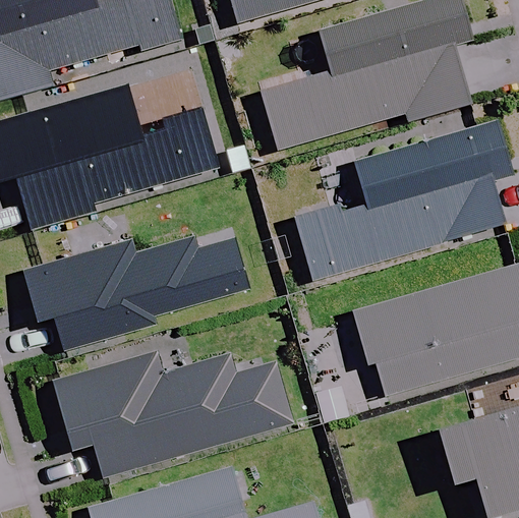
[(0,0),(0,100),(52,85),(50,76),(141,50),(181,39),(170,0),(95,0),(92,1),(92,0),(0,0)]
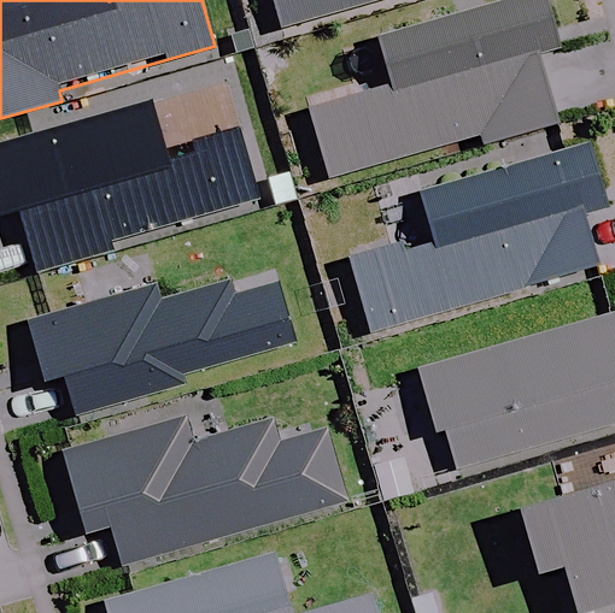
[(274,0),(281,27),(373,0),(274,0)]
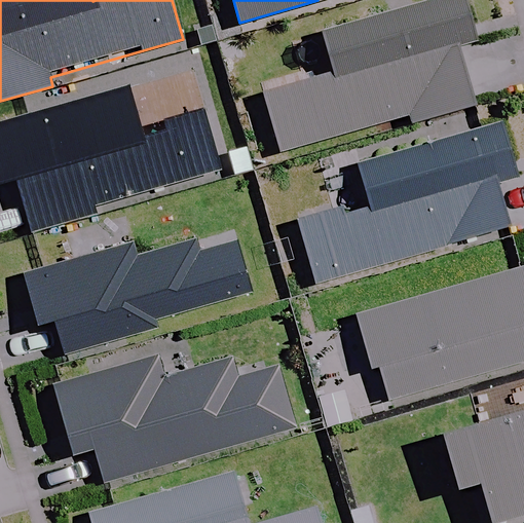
[(477,40),(464,0),(431,0),(323,31),(334,72),(263,92),(279,151),(474,96),(459,45),(477,40)]
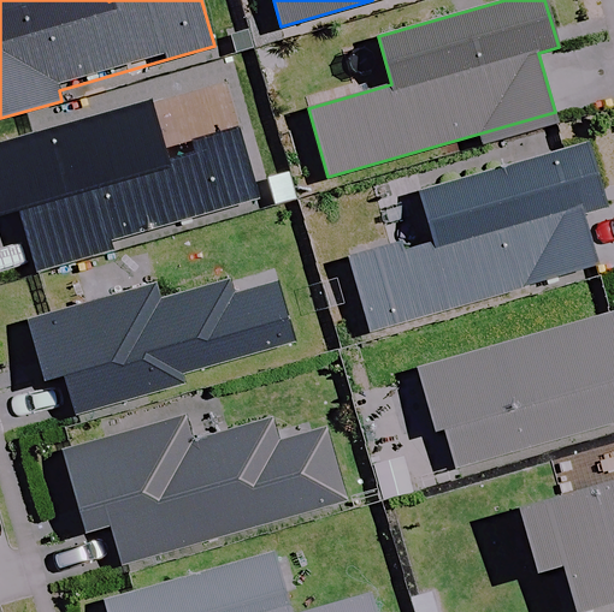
[(148,100),(0,141),(0,212),(18,207),(36,269),(111,249),(108,239),(257,197),(237,129),(193,141),(198,155),(166,164),(148,100)]
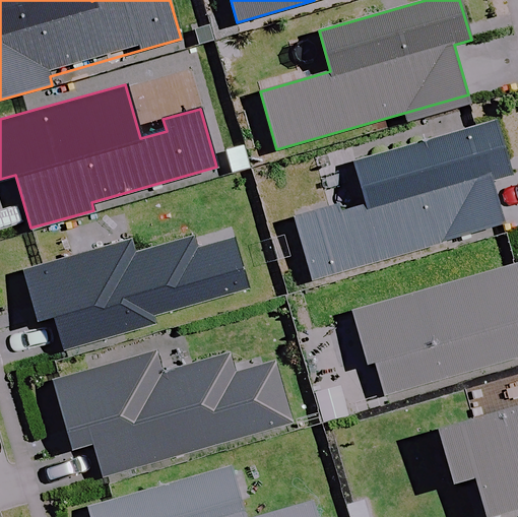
[(512,175),(497,120),(352,160),(366,205),(338,213),(336,205),(295,216),(313,278),(505,224),(492,181),(512,175)]
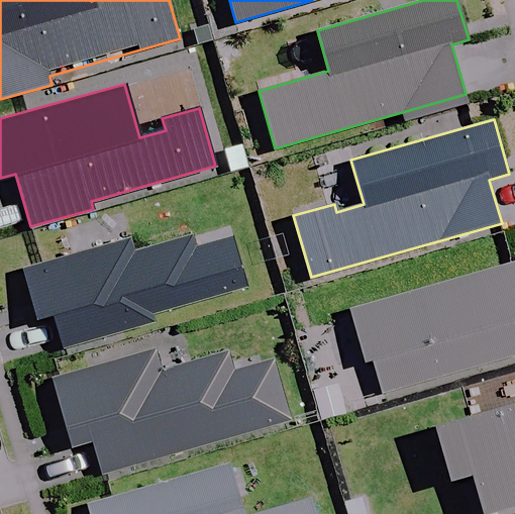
[(129,239),(22,270),(37,320),(54,315),(63,345),(152,320),(150,313),(245,286),(232,238),(194,249),(190,236),(133,252),(129,239)]
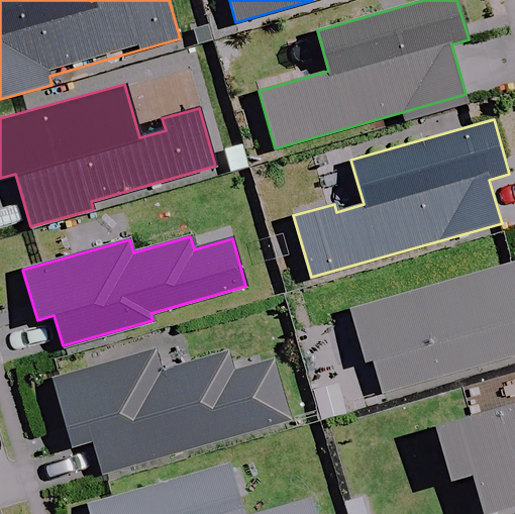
[(514,264),(350,310),(365,361),(373,358),(382,392),(514,353),(514,264)]
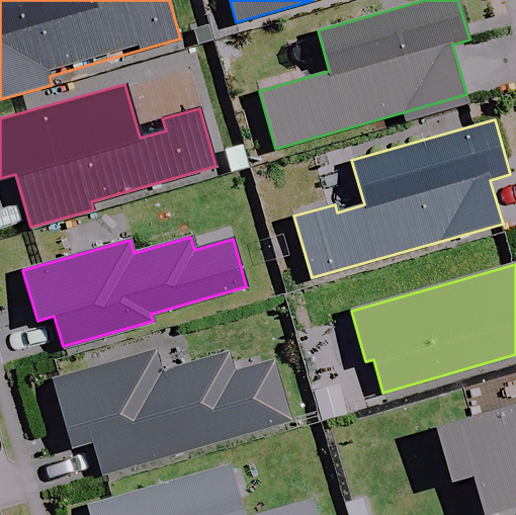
[(102,474),(289,421),(272,361),(233,373),(228,353),(159,372),(153,351),(52,380),(71,447),(92,441),(102,474)]
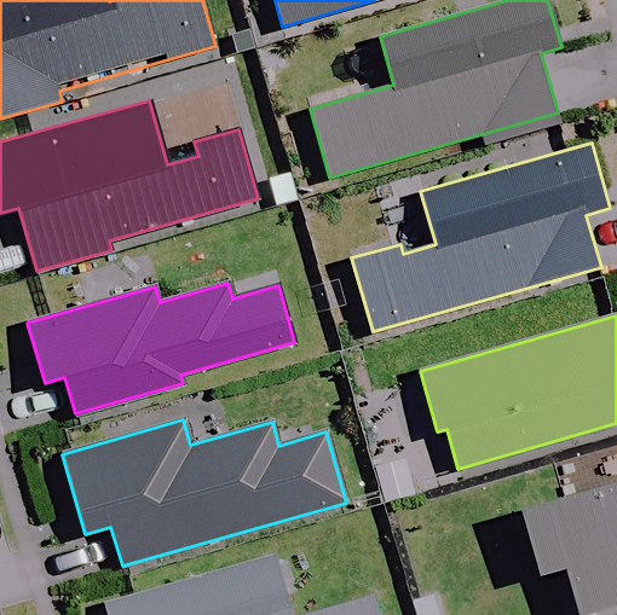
[(616,486),(517,515),(535,578),(559,572),(571,614),(590,614),(616,608),(616,486)]
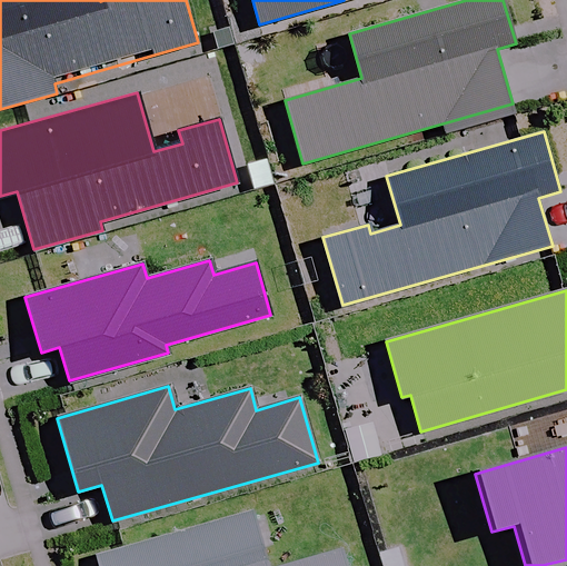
[(266,565),(250,512),(97,555),(100,565),(345,565),(340,550),(286,565),(266,565)]
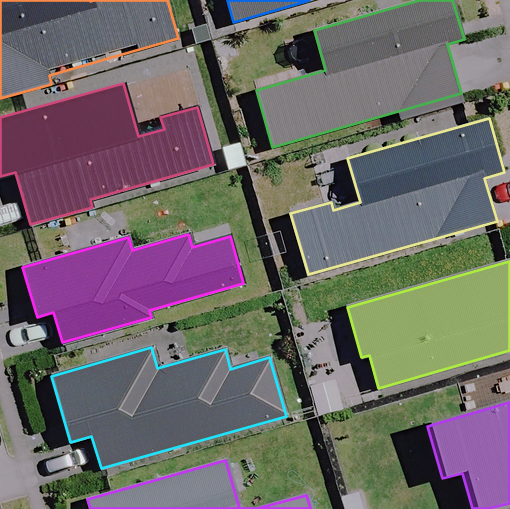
All buildings are outlined.
